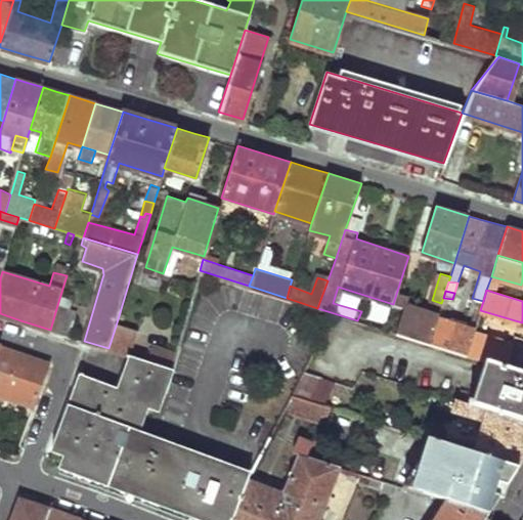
[(393,304),(404,308),(408,298),(396,294),(393,304)]
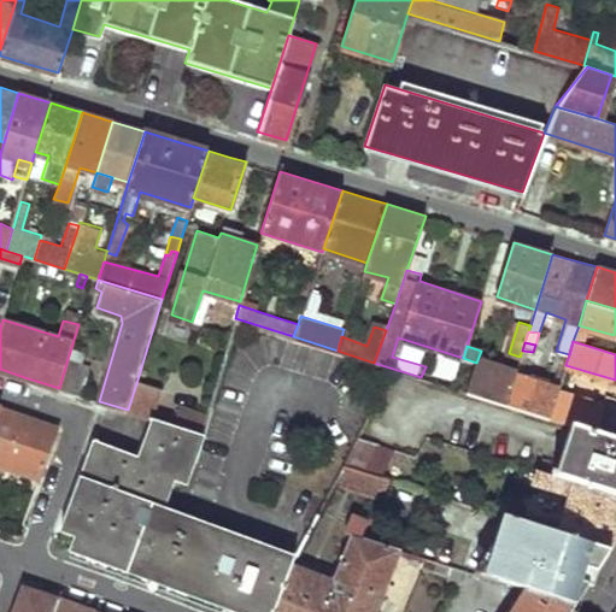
[(59,388),(80,395),(86,371),(78,368),(80,363),(68,359),(59,388)]
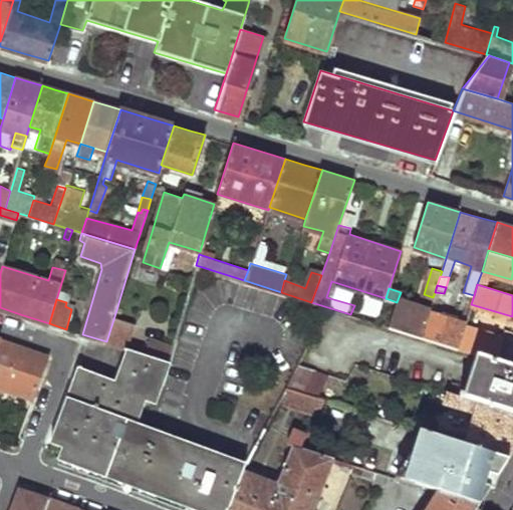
[(421,336),(429,310),(397,302),(389,326),(421,336)]
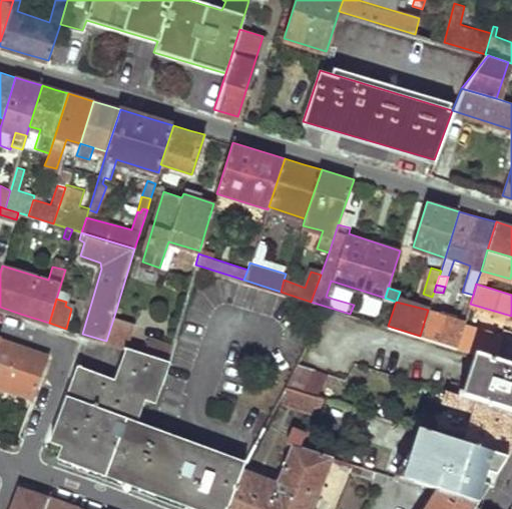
[(457,348),(464,322),(428,310),(420,336),(457,348)]
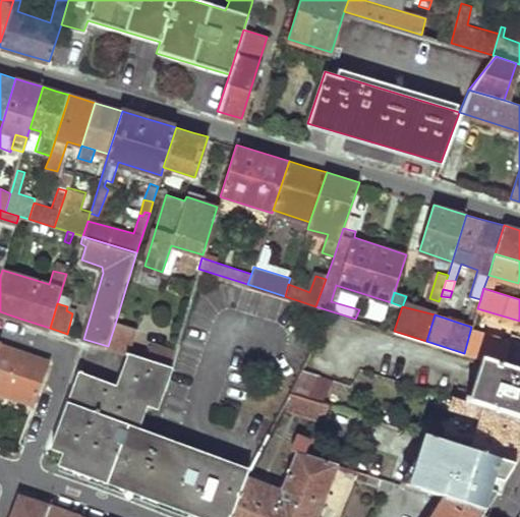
[(115,349),(126,353),(133,328),(116,321),(108,346),(115,349)]
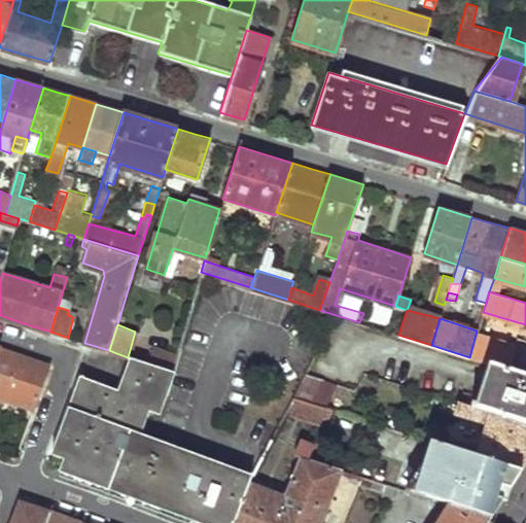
[(506,369),(514,343),(477,330),(469,357),(487,363),(506,369)]
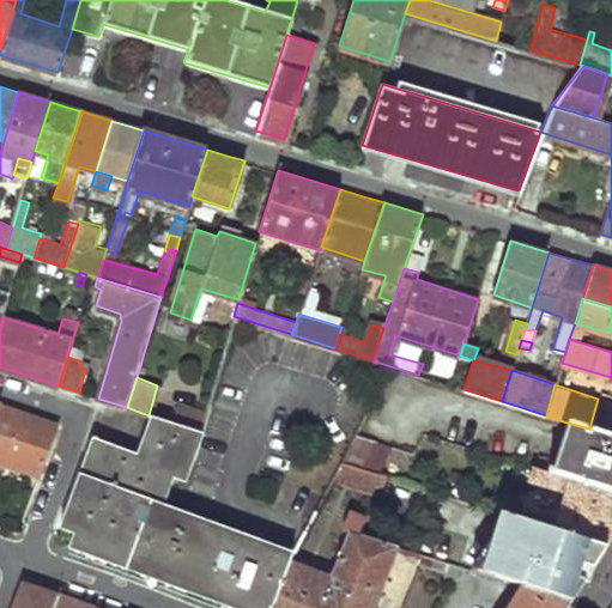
[(589,429),(595,431),(605,397),(600,396),(598,399),(589,429)]
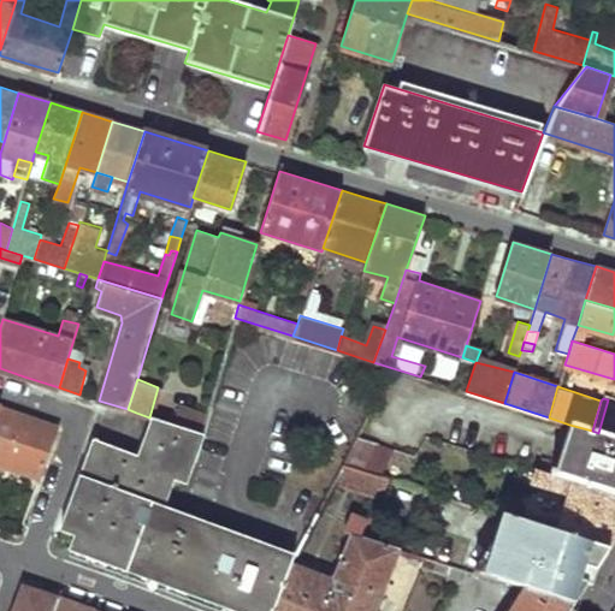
[(58,426),(0,405),(0,461),(40,475),(58,426)]
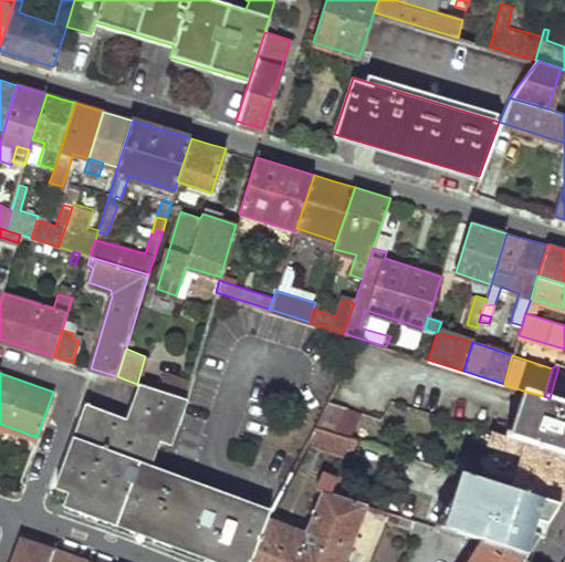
[(184,398),(189,380),(168,373),(160,391),(184,398)]
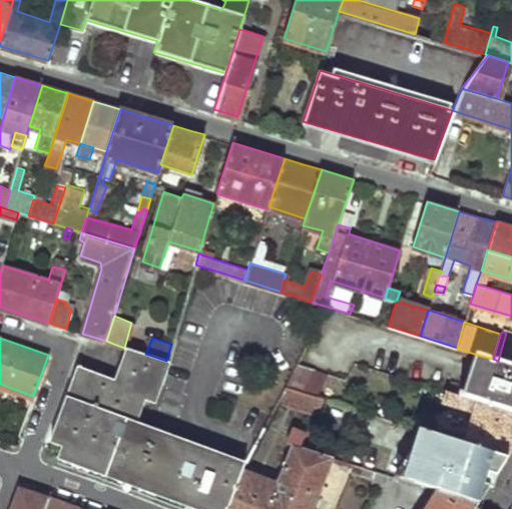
[(227,508),(243,468),(247,460),(138,420),(145,396),(155,399),(166,361),(145,354),(127,349),(116,381),(78,367),(51,444),(63,448),(110,465),(106,477),(192,508),(227,508)]
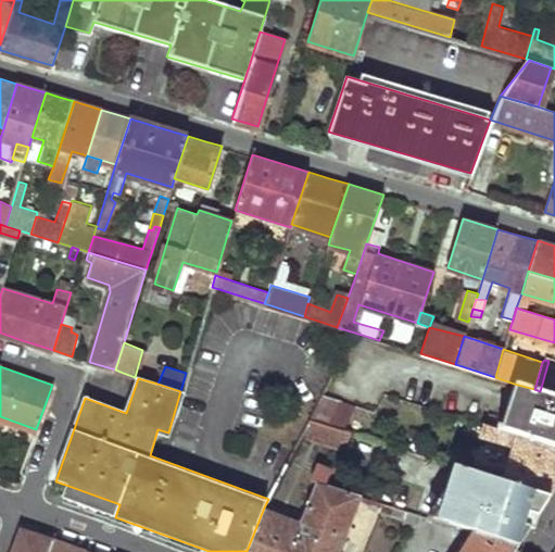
[(534,389),(514,384),(500,428),(554,444),(554,396),(540,391),(534,389)]
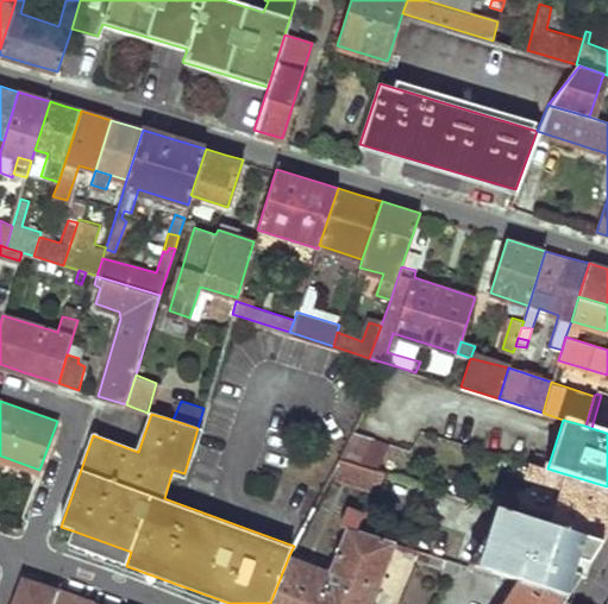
[(339,458),(358,464),(364,451),(373,436),(352,429),(339,458)]
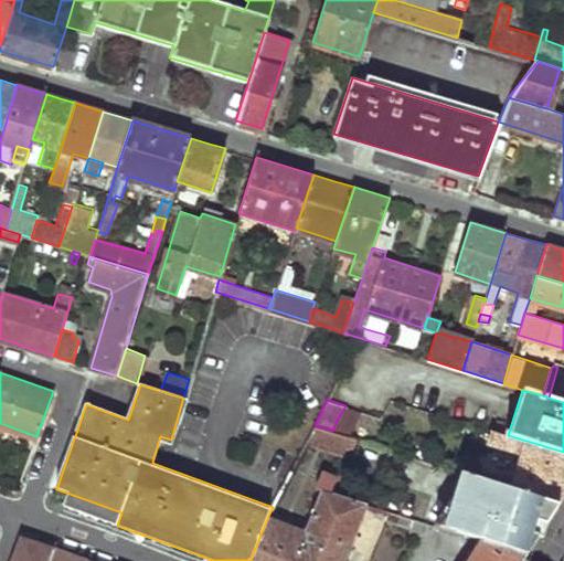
[(362,426),(338,419),(332,431),(352,437),(358,438),(362,426)]
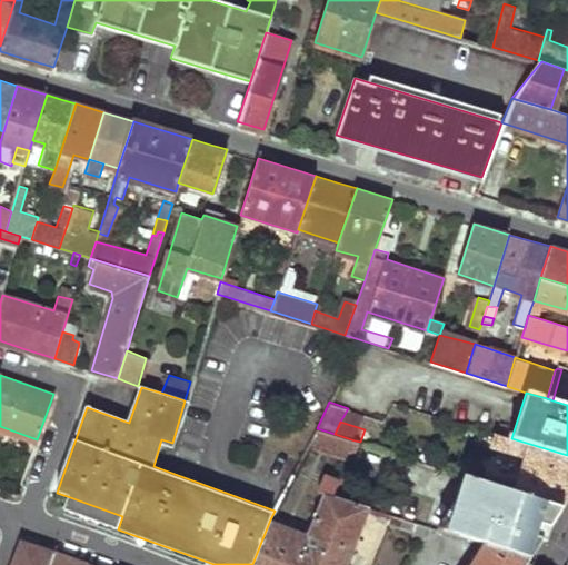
[(306,450),(346,463),(355,440),(335,434),(317,428),(307,445),(306,450)]
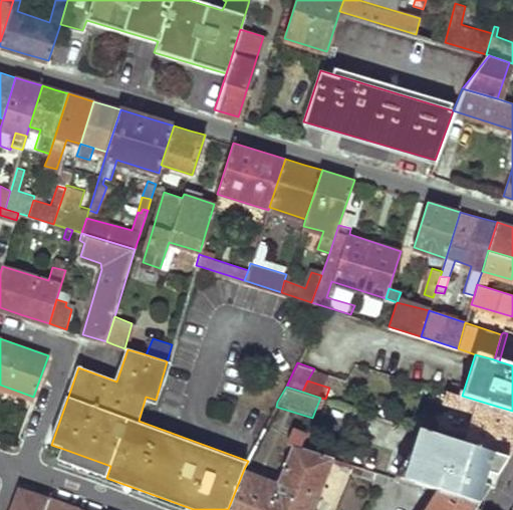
[(512,411),(462,396),(446,390),(442,406),(473,415),(465,444),(508,458),(512,450),(512,411)]
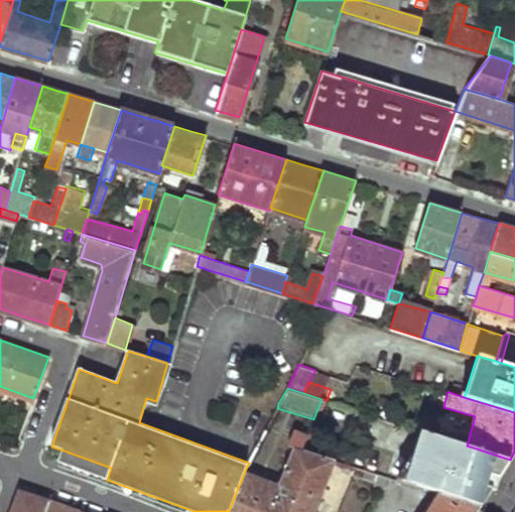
[(482,505),(510,460),(467,445),(427,432),(411,483),(441,492),(482,505)]
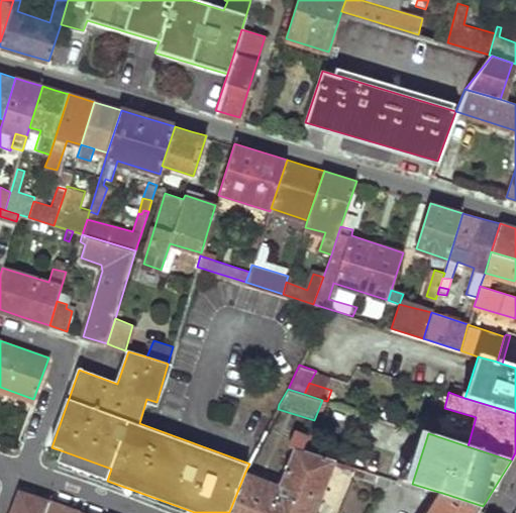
[(270,512),(315,512),(337,460),(302,449),(296,447),(281,485),(270,512)]
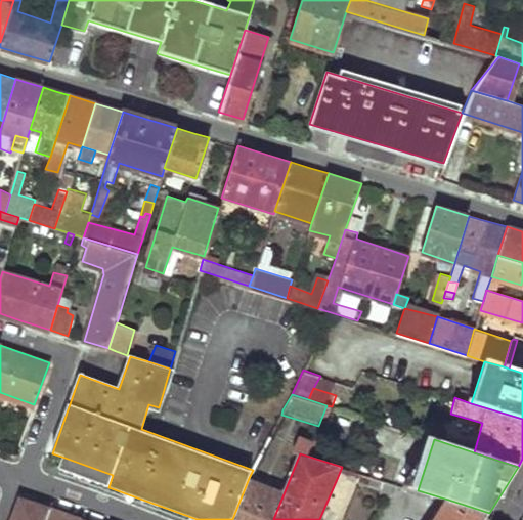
[(113,475),(64,458),(60,470),(109,487),(113,475)]
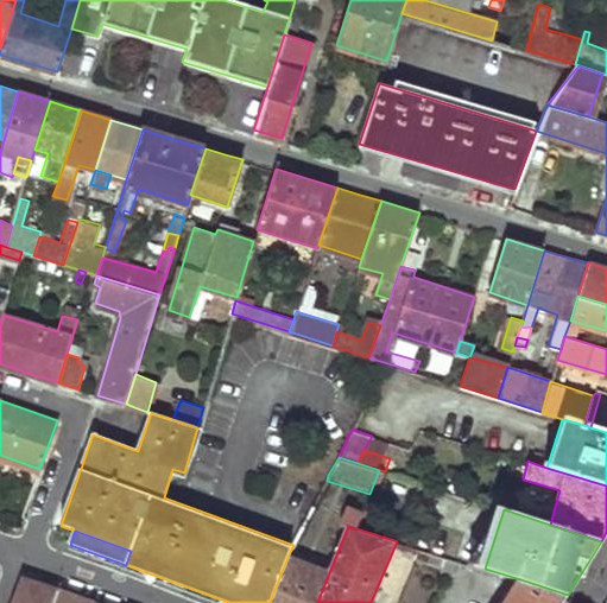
[(418,548),(404,544),(404,551),(416,557),(418,548)]
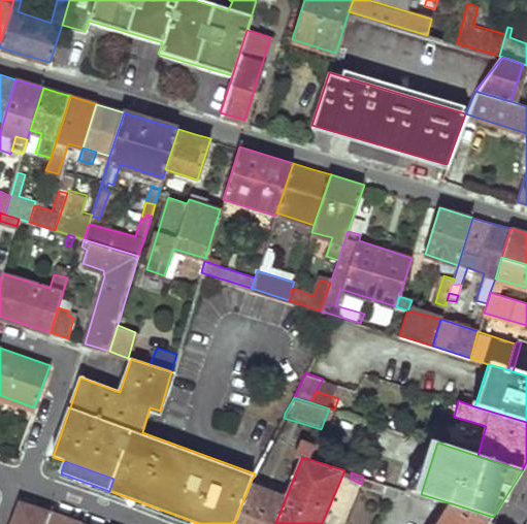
[(275,523),(287,495),(251,482),(234,523),(275,523)]
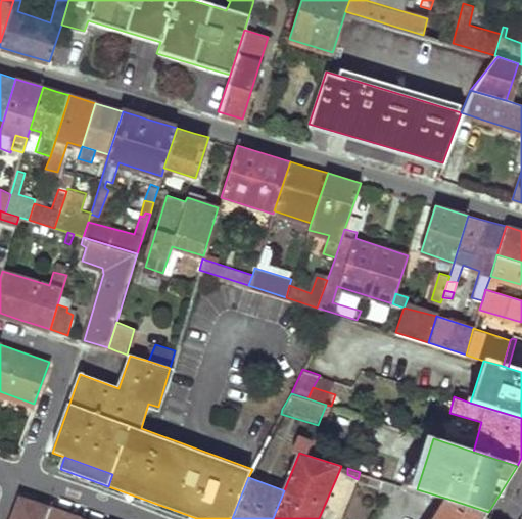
[(399,484),(385,479),(382,491),(392,496),(399,484)]
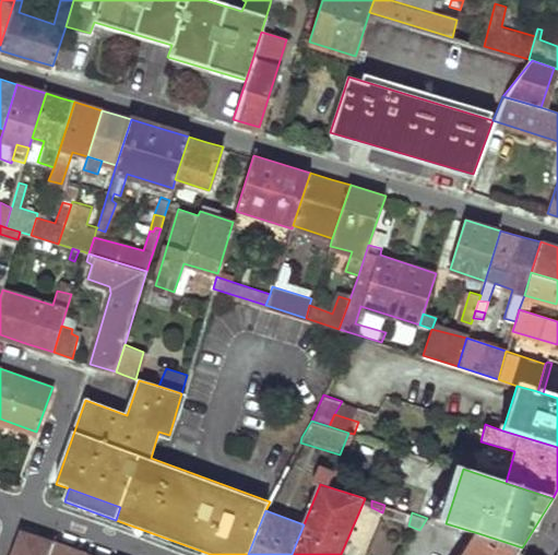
[(47,554),(52,542),(21,530),(11,554),(47,554)]
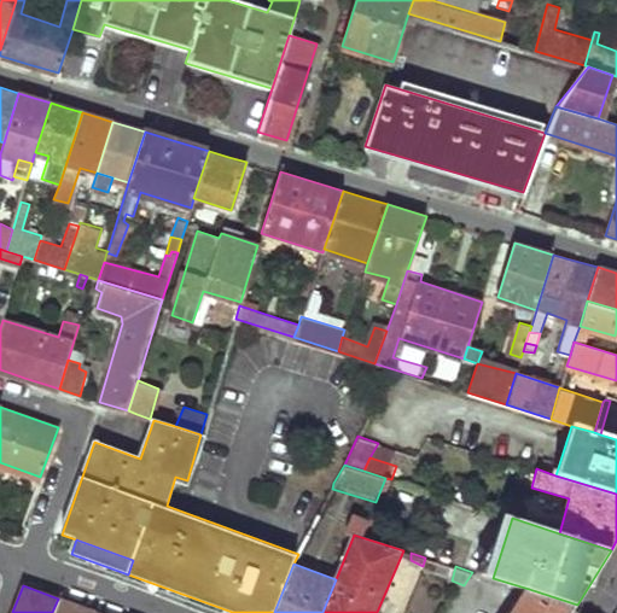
[(571,612),(577,605),(529,589),(514,612),(571,612)]
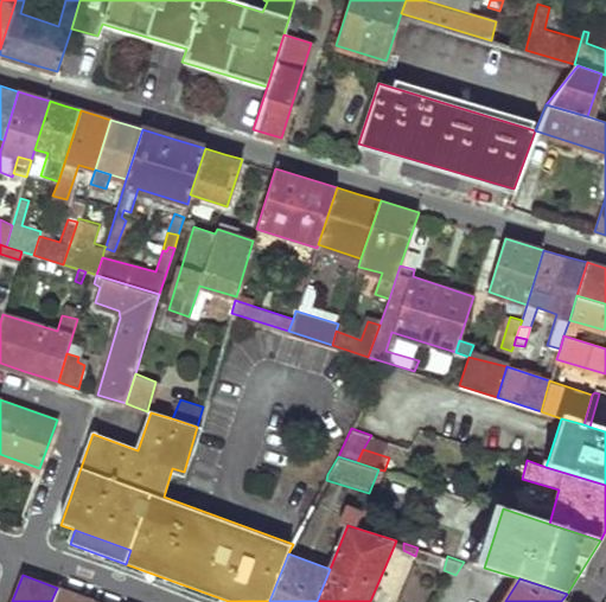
[(94,601),(57,588),(51,601),(94,601)]
